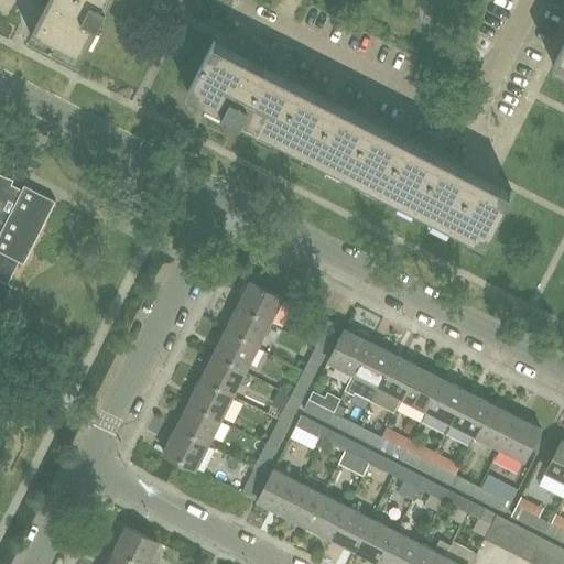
[(32,31),(31,33),(82,60),(110,0),(52,0),(56,2),(40,35),(32,31)]
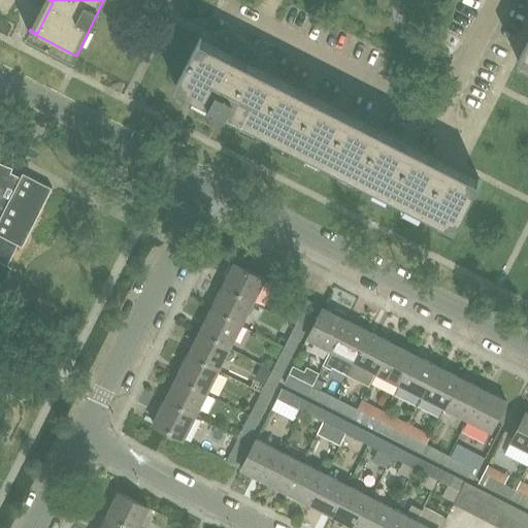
[(240,45),(232,55),(227,61),(197,46),(201,39),(199,38),(175,87),(454,228),(469,197),(472,198),(474,194),(471,192),(477,180),(476,179),(472,187),(245,70),(253,58),(255,61),(256,60),(250,54),(244,48),(239,42),(238,43),(240,45)]
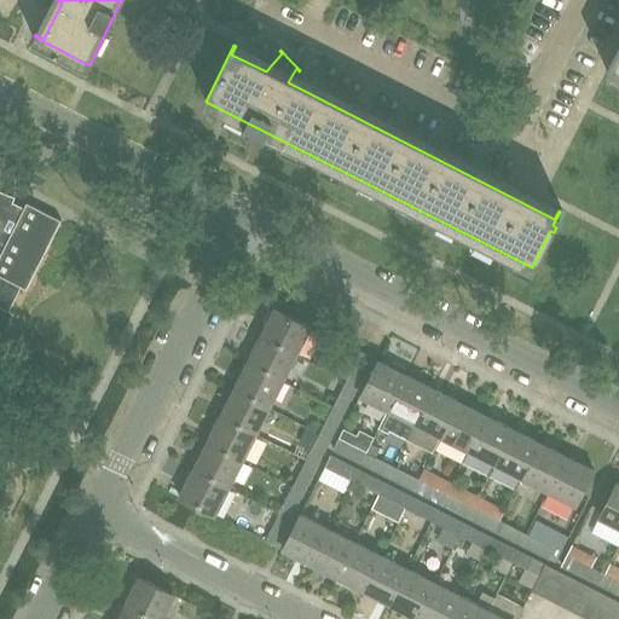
[(618,46),(606,73),(618,79),(618,46)]
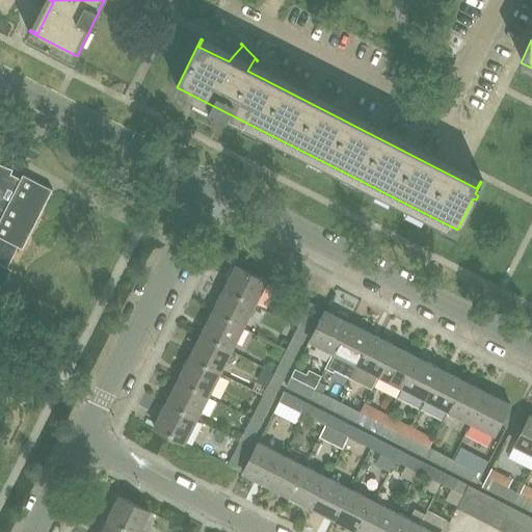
[(22,248),(50,193),(21,178),(19,182),(10,178),(9,178),(11,174),(0,167),(0,293),(3,287),(11,269),(7,267),(18,246),(22,248)]
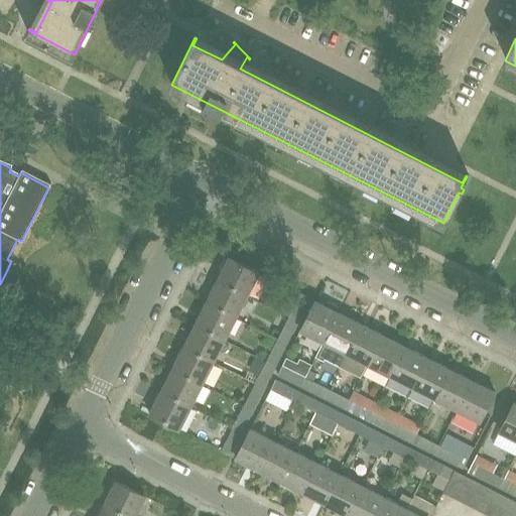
[(246,294),(257,272),(228,258),(217,279),(246,294)]
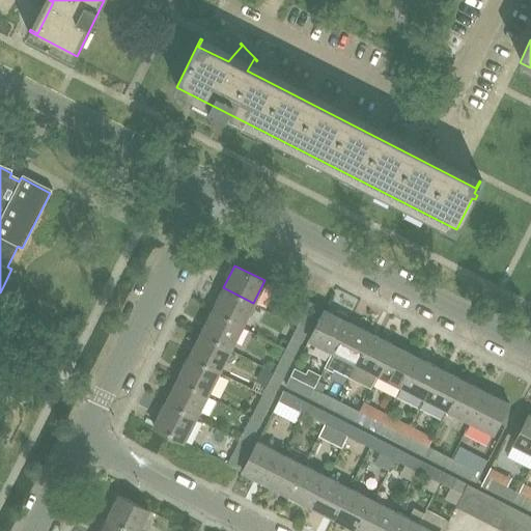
[(242,326),(253,303),(223,287),(212,311),(242,326)]
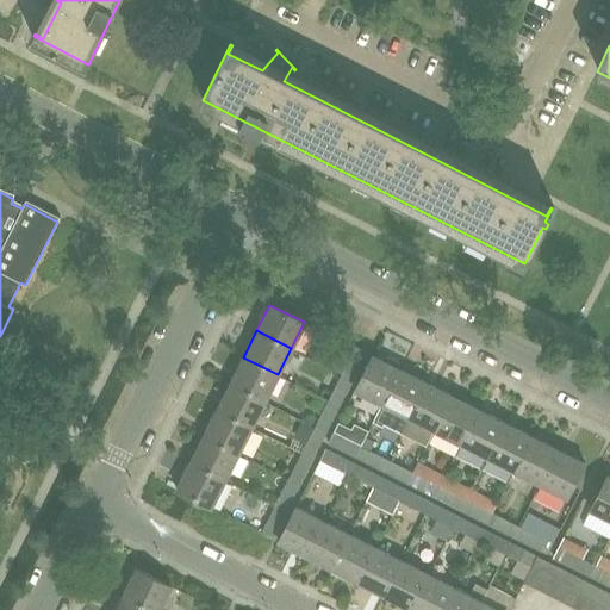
[(341,374),(350,380),(365,353),(343,342),(330,369),(341,374)]
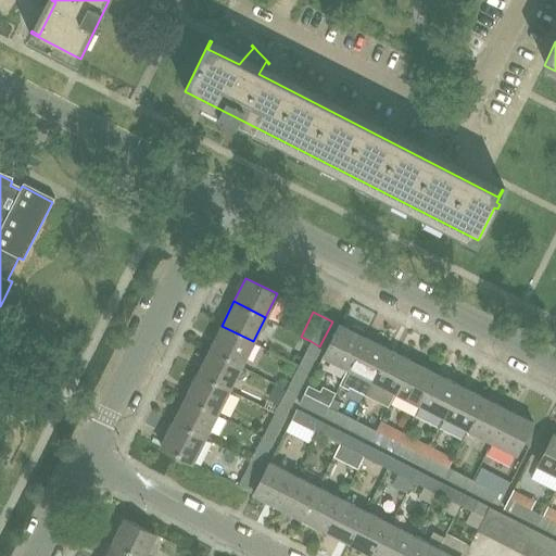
[(348,369),(363,338),(338,325),(323,356),(348,369)]
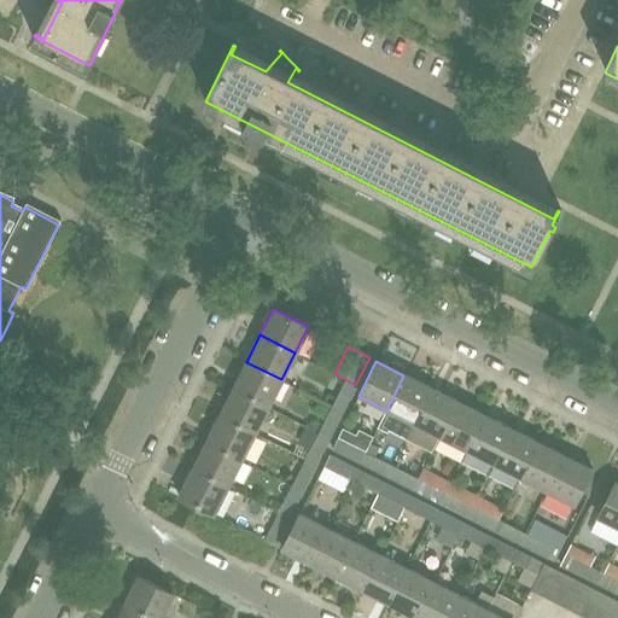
[(268,406),(281,379),(246,362),(233,389),(268,406)]
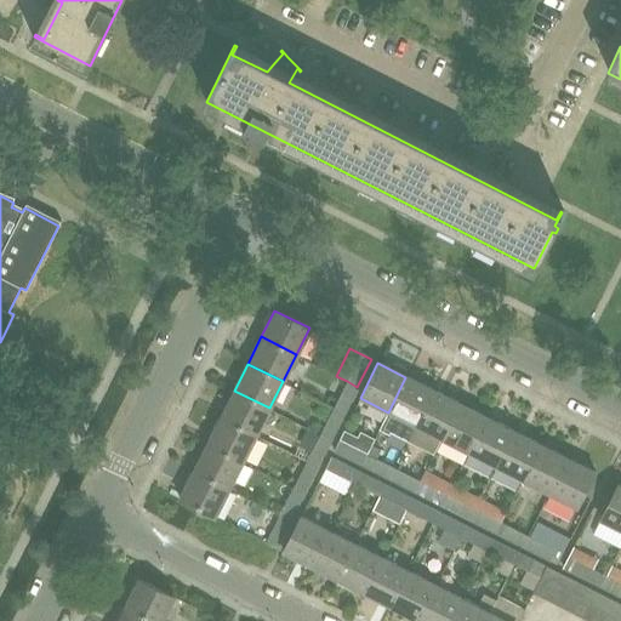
[(405,444),(415,426),(432,391),(405,377),(388,412),(377,432),(386,437),(387,434),(405,444)]
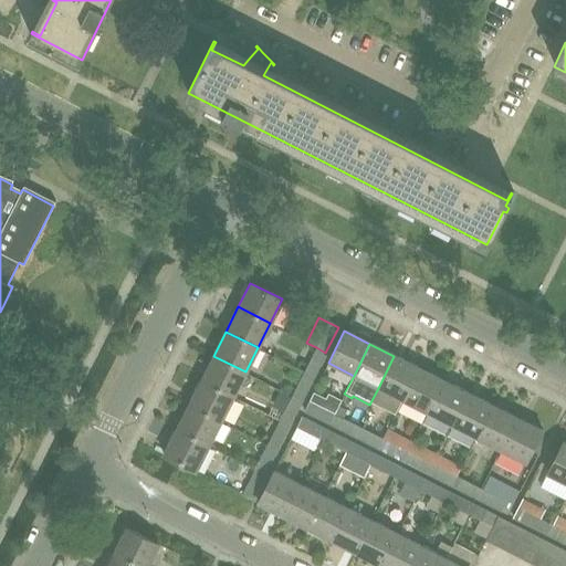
[(325,353),(316,347),(303,371),(313,377),(325,353)]
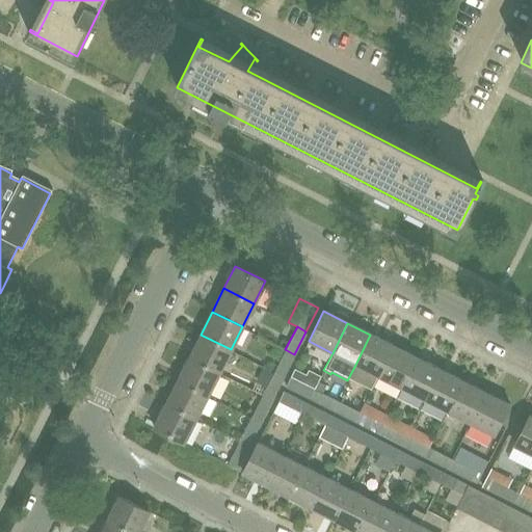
[(219,373),(231,349),(201,335),(189,357),(219,373)]
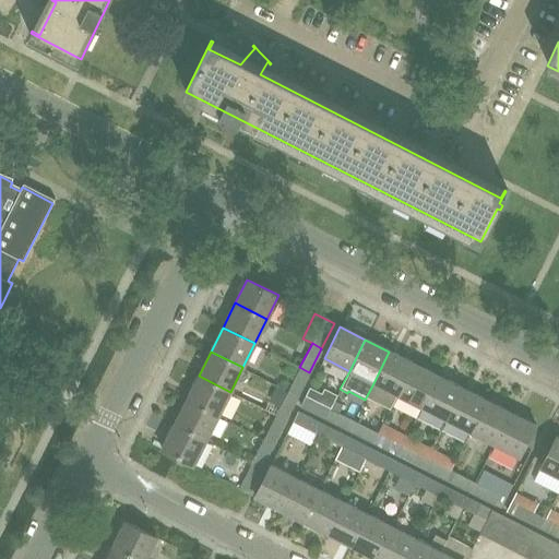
[(397,395),(414,364),(389,352),(373,383),(397,395)]
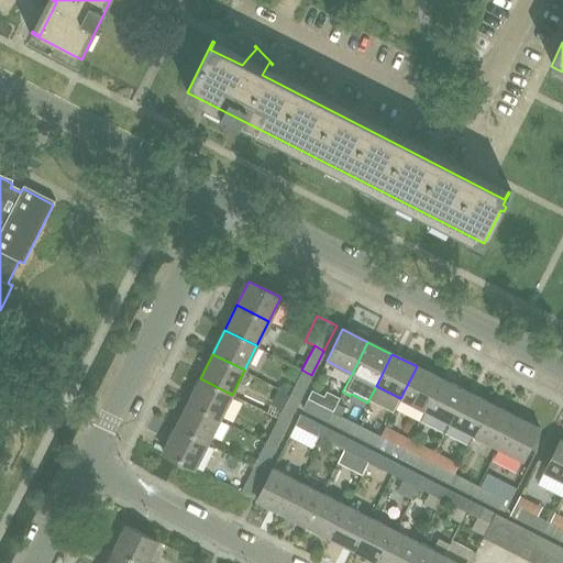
[(424,410),(441,379),(417,366),(400,398),(424,410)]
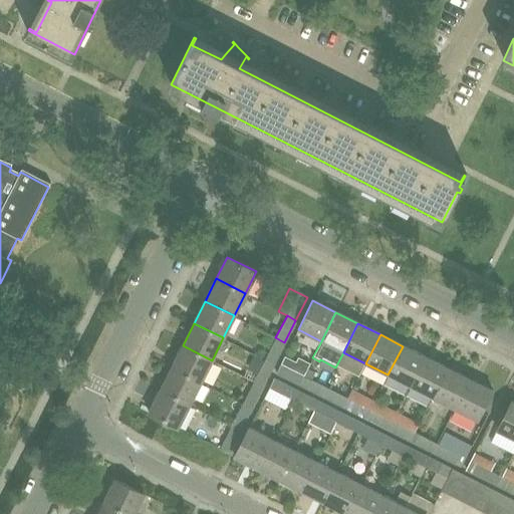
[(264,359),(273,364),(284,342),(275,337),(264,359)]
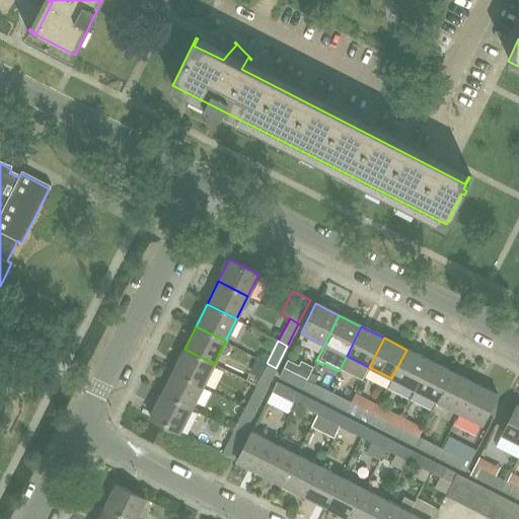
[(202,386),(214,364),(184,349),(173,371),(202,386)]
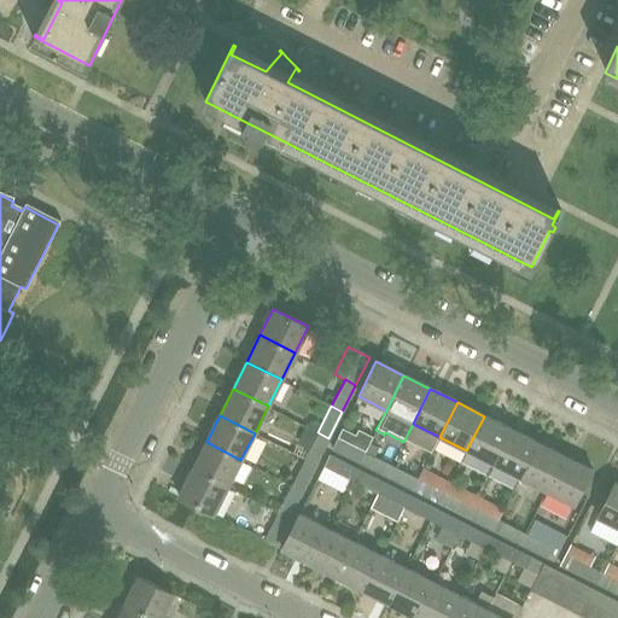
[(493,465),(511,430),(484,417),(466,450),(493,465)]
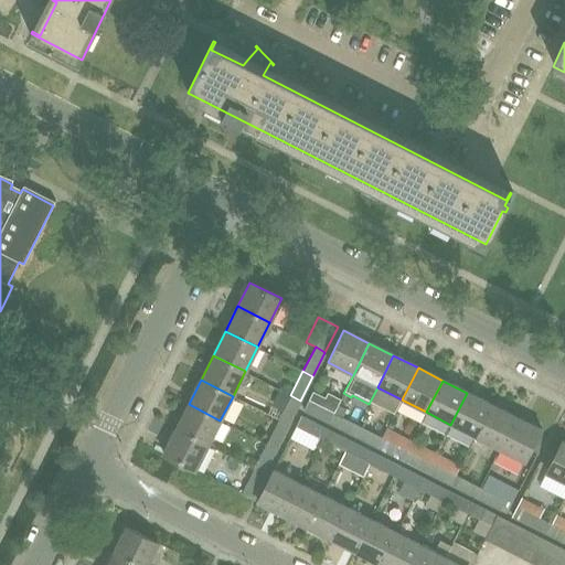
[(475,437),(491,405),(467,393),(450,425),(475,437)]
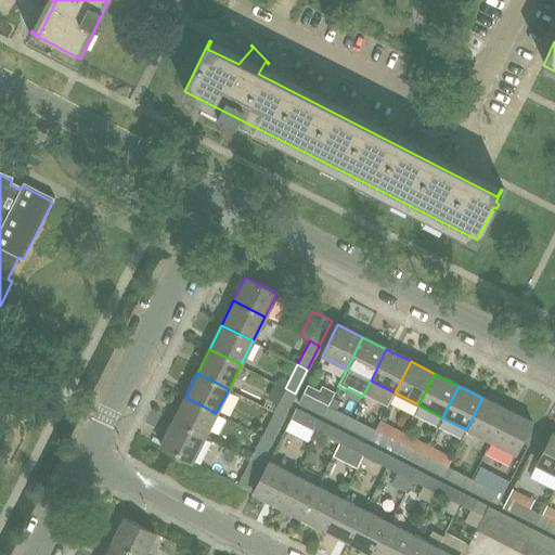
[(273,413),(283,417),(295,394),(285,388),(273,413)]
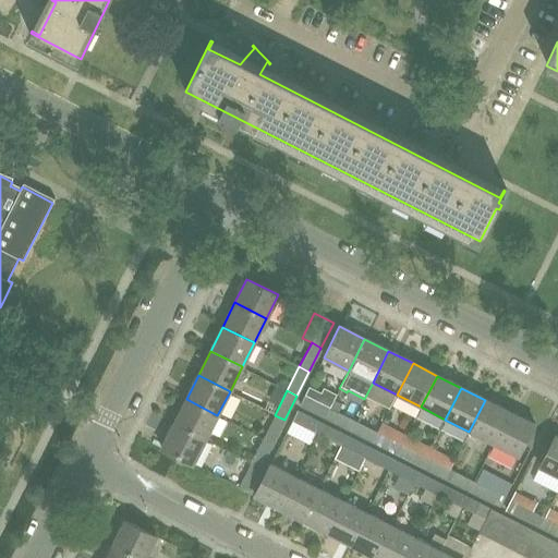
[(300,405),(324,417),(329,408),(305,396),(300,405)]
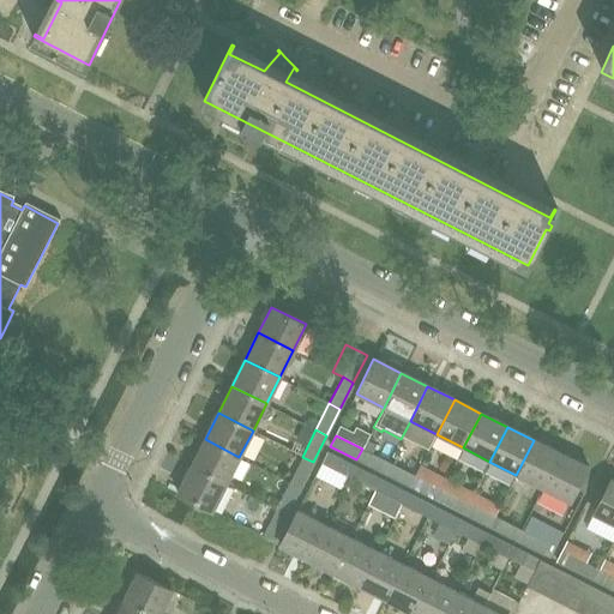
[(226,483),(239,457),(205,439),(191,465),(226,483)]
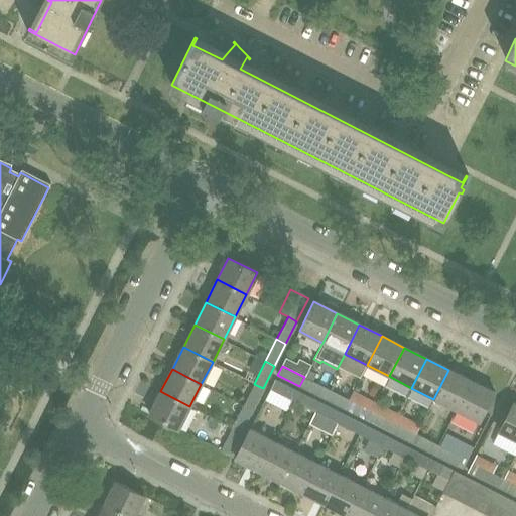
[(457,410),(471,381),(448,370),(433,399),(457,410)]
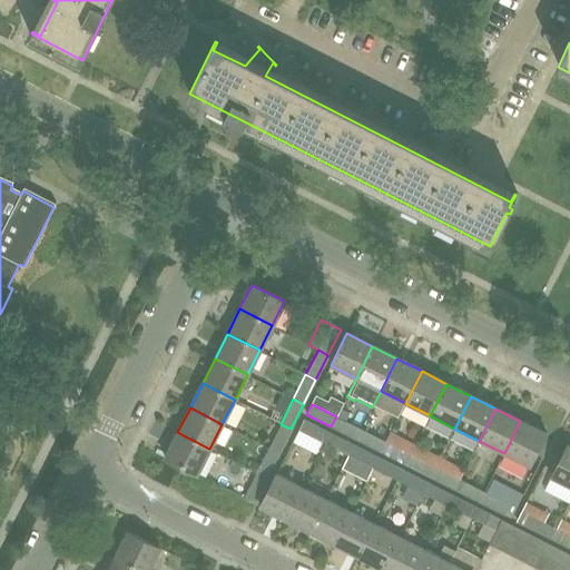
[(356,439),(361,429),(336,416),(331,426),(356,439)]
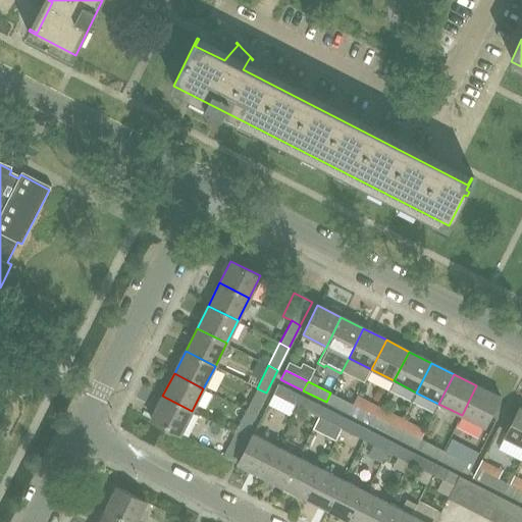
[(273,394),(296,405),(301,397),(277,384),(273,394)]
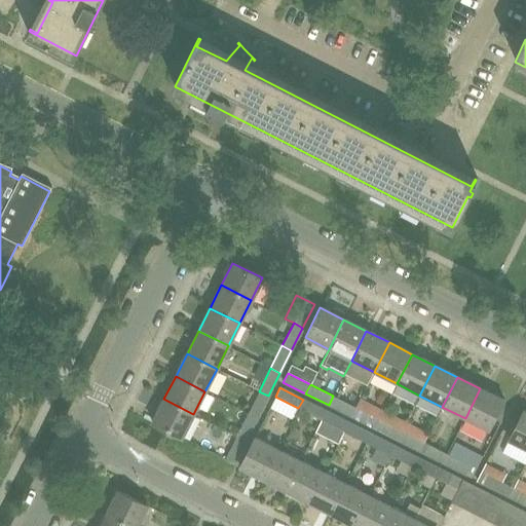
[(488,429),(502,400),(480,388),(465,418),(488,429)]
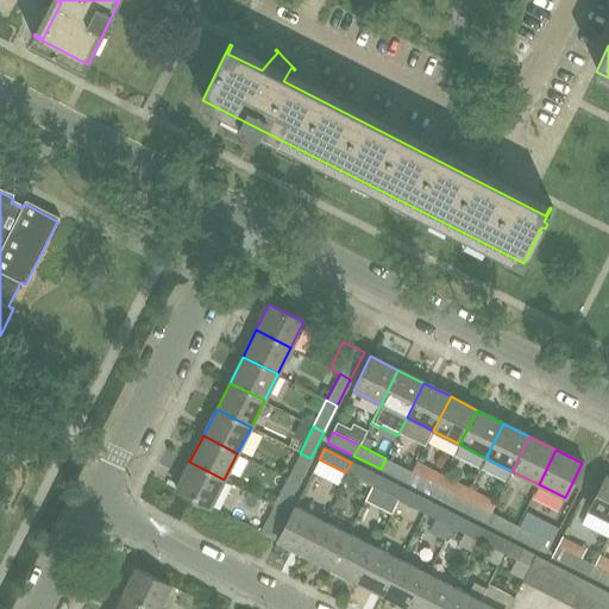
[(287,479),(296,484),(311,458),(300,453),(287,479)]
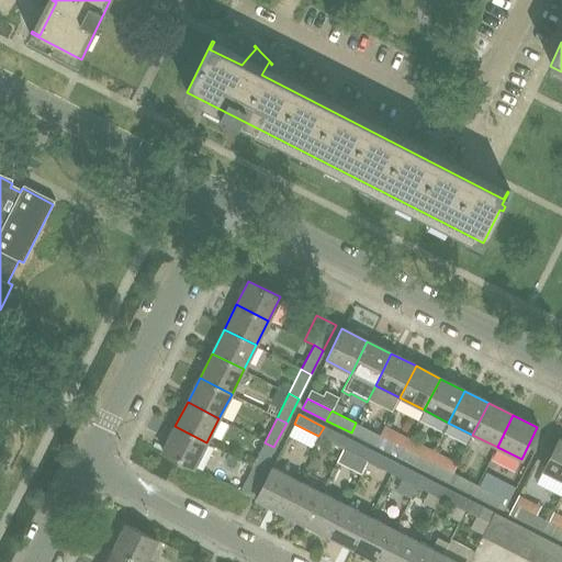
[(380,436),(356,423),(351,433),(375,445),(380,436)]
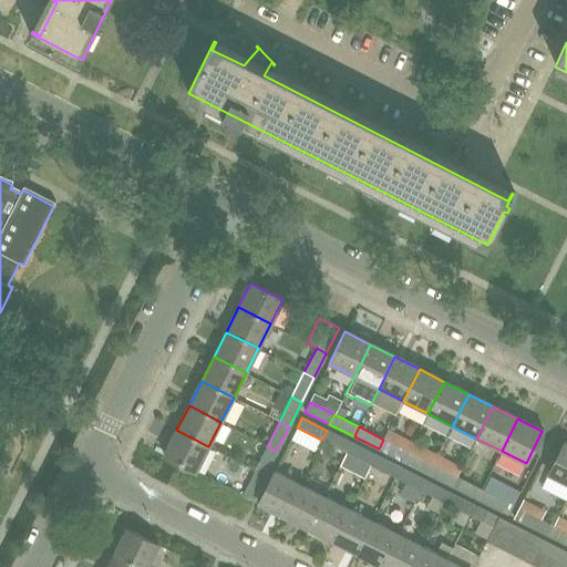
[(195,472),(208,446),(176,430),(163,456),(195,472)]
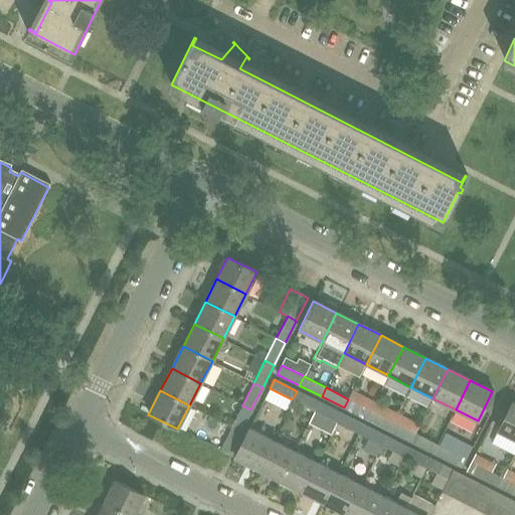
[(270,400),(284,408),(289,398),(275,391),(270,400)]
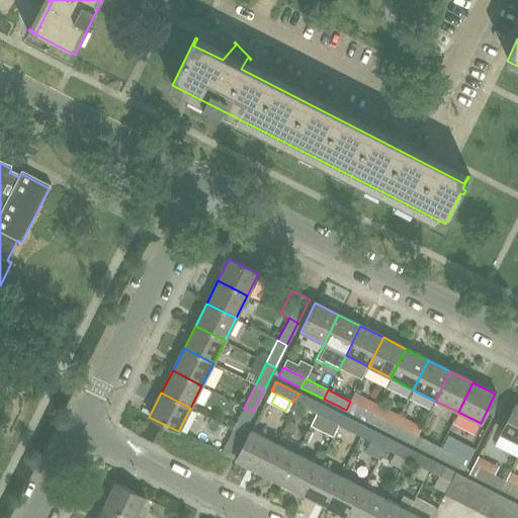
[(320,405),(298,394),(293,402),(316,413),(320,405)]
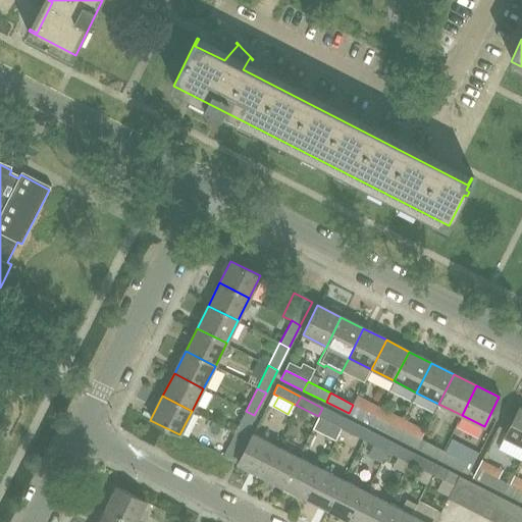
[(371,425),(379,408),(357,397),(353,405),(349,413),(371,425)]
